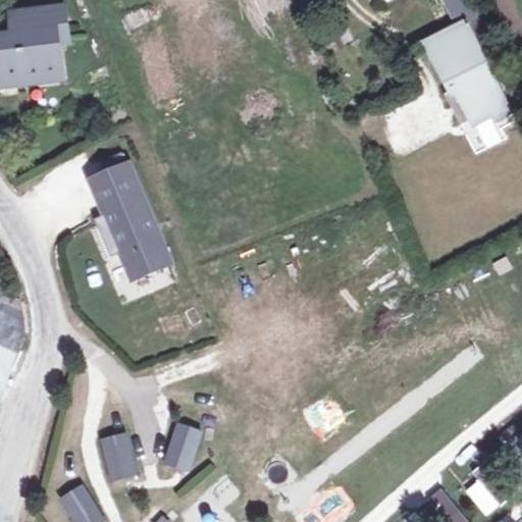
[(478,18),(469,0),(445,0),(453,15),(460,28),(478,18)]
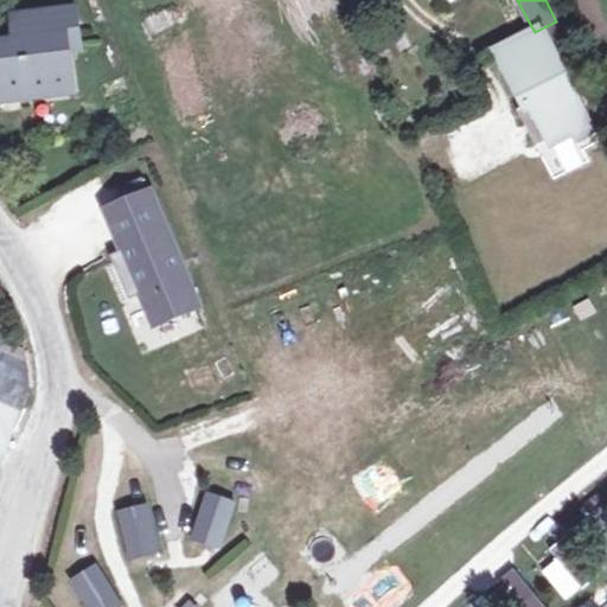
[(80,36),(76,10),(20,17),(24,42),(0,44),(0,78),(1,90),(29,87),(31,97),(74,93),(68,38),(80,36)]
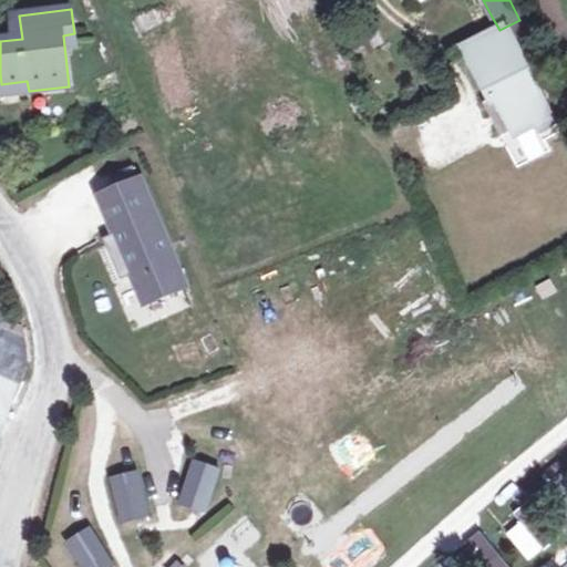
[(523,64),(536,58),(519,20),(500,30),(465,48),(492,100),(484,104),(502,137),(534,121),(539,132),(555,124),(523,64)]
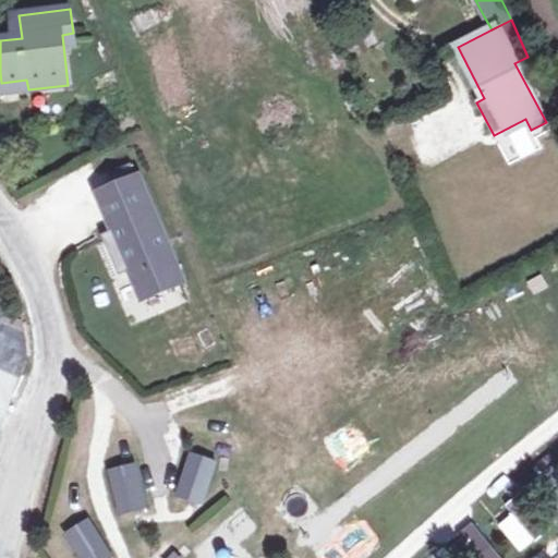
[(140,181),(100,197),(116,231),(102,237),(120,277),(132,271),(144,299),(182,282),(140,181)]
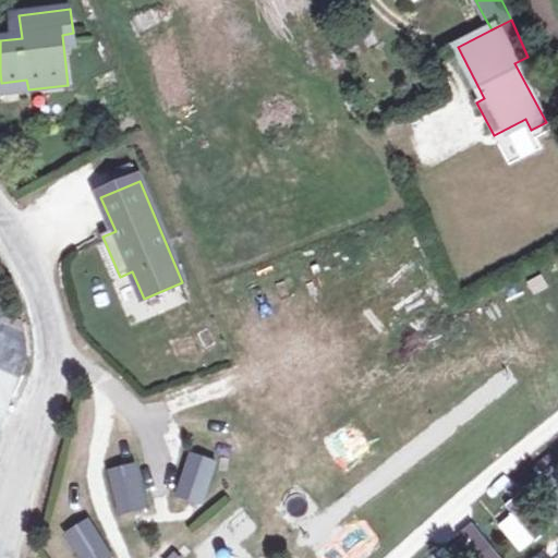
[(0,429),(7,412),(28,362),(23,323),(13,319),(0,292),(0,429)]
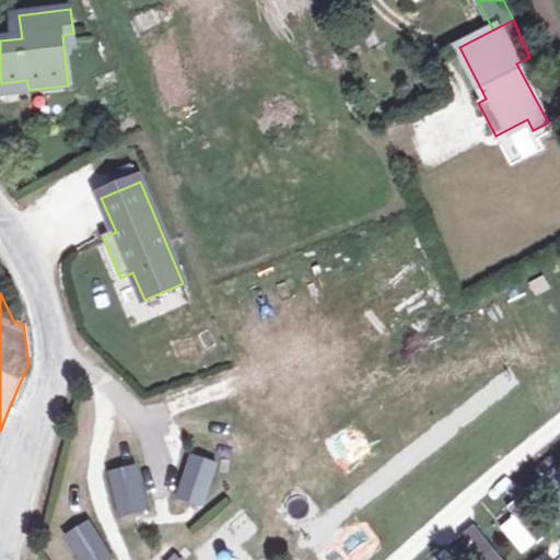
[(330,452),(349,473),(375,451),(357,430),(330,452)]
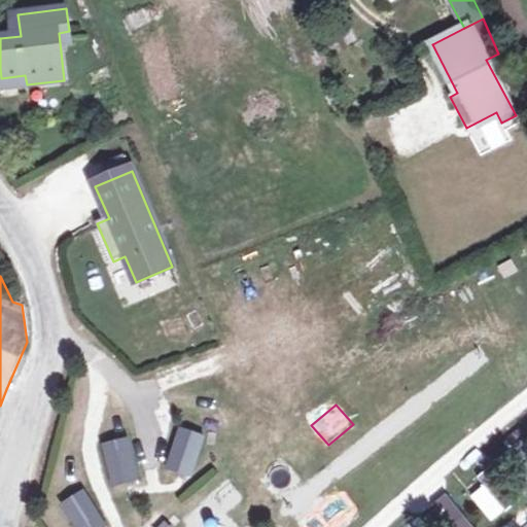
[(205,438),(179,430),(166,468),(191,477),(205,438)]
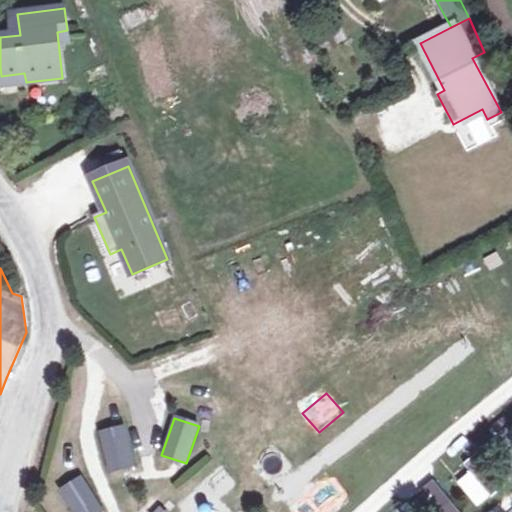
[(124,424),(99,431),(109,469),(134,462),(124,424)]
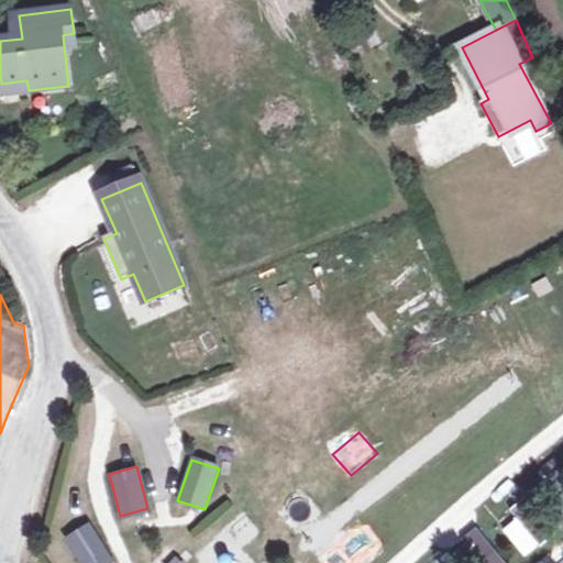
[(562,468),(495,520),(522,556),(562,526),(562,468)]
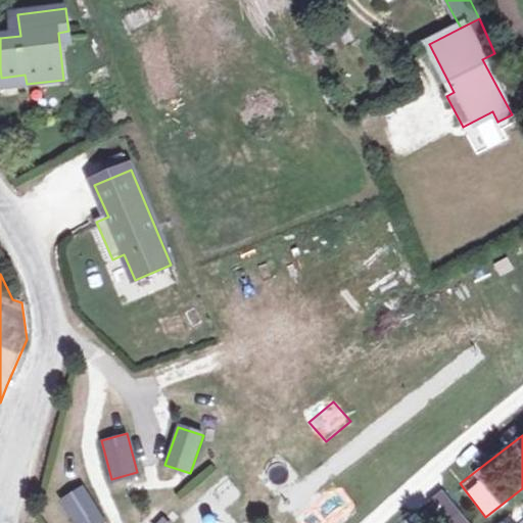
[(226,506),(241,493),(226,476),(211,489),(226,506)]
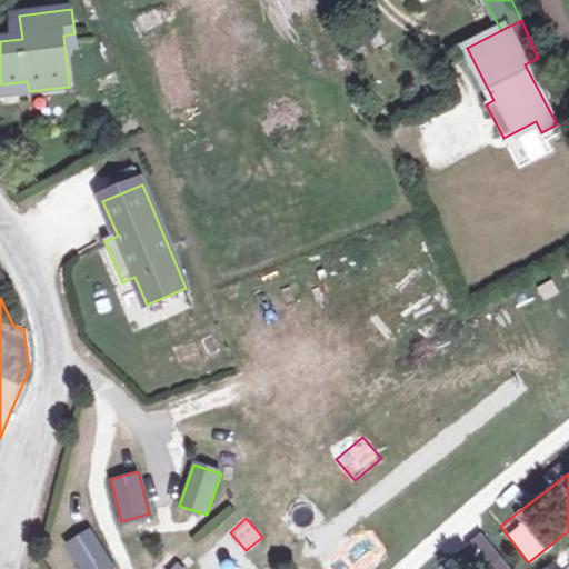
[(90,528),(65,545),(79,568),(112,568),(115,568),(90,528)]
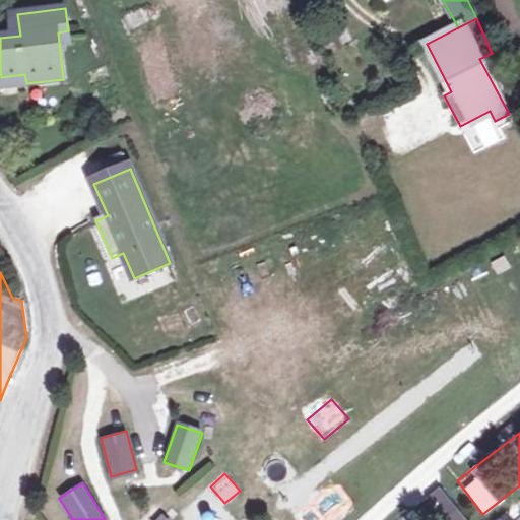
[(434,519),(467,519),(440,485),(419,502),(434,519)]
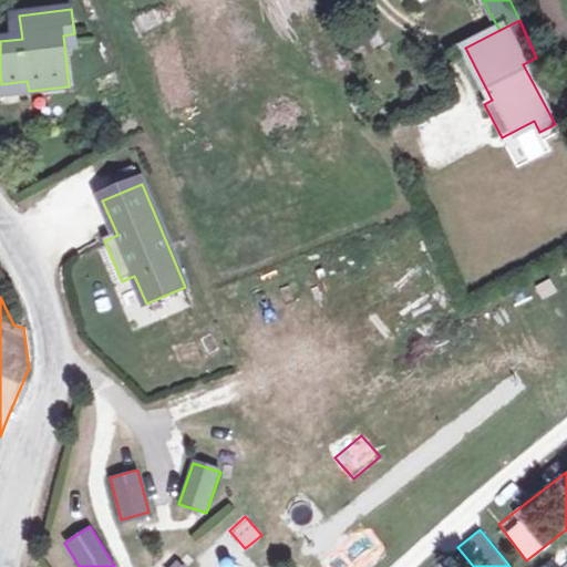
[(317,565),(318,566),(358,566),(372,555),(351,532),(317,565)]
